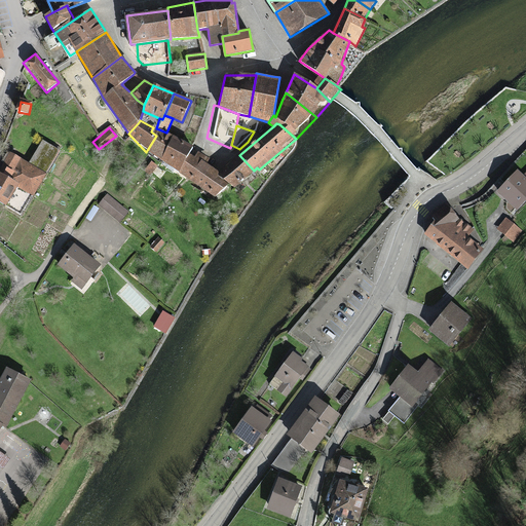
[(151,132),(156,136),(146,152),(159,160),(173,136),(170,135),(166,133),(159,129),(156,128),(153,127),(151,132)]
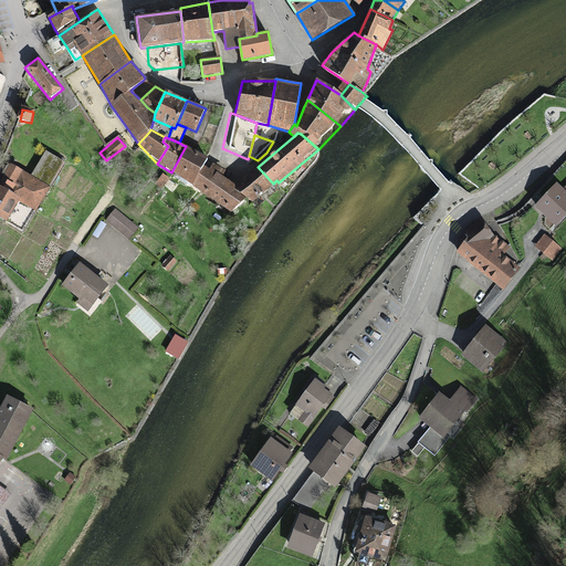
[(186,146),(171,173),(191,185),(202,166),(206,161),(208,157),(186,146)]
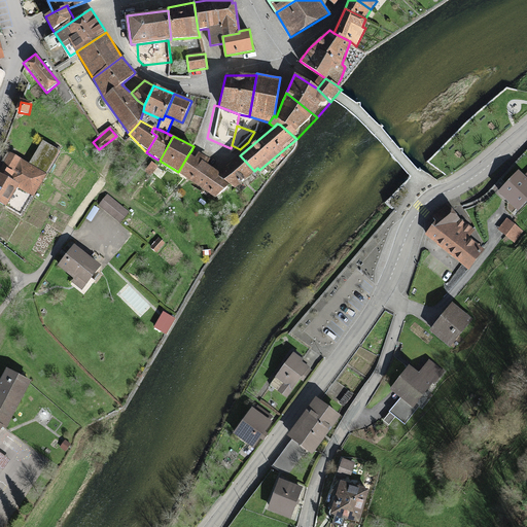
[(44,141),(29,164),(48,177),(64,154),(44,141)]
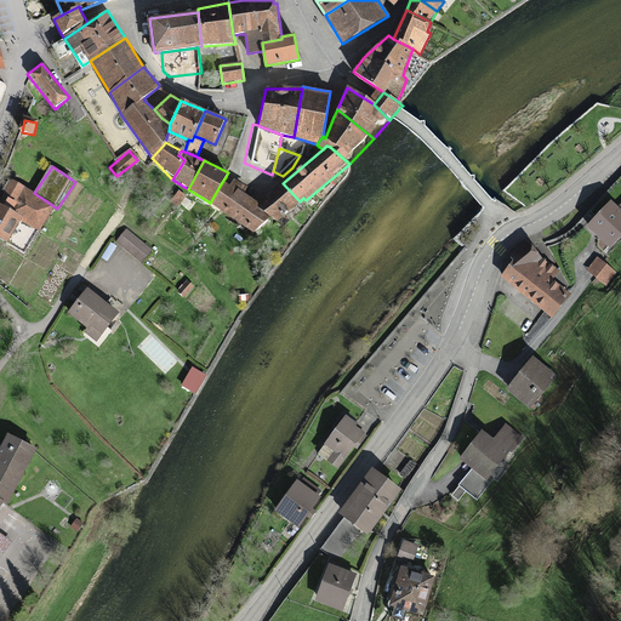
[(0,199),(0,205),(22,221),(40,233),(57,209),(34,193),(13,180),(0,199)]
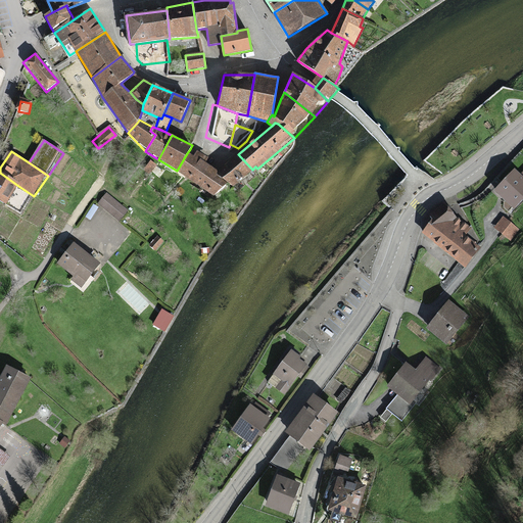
[(187,153),(177,171),(212,197),(228,182),(218,172),(209,167),(205,163),(208,158),(197,151),(194,156),(187,153)]
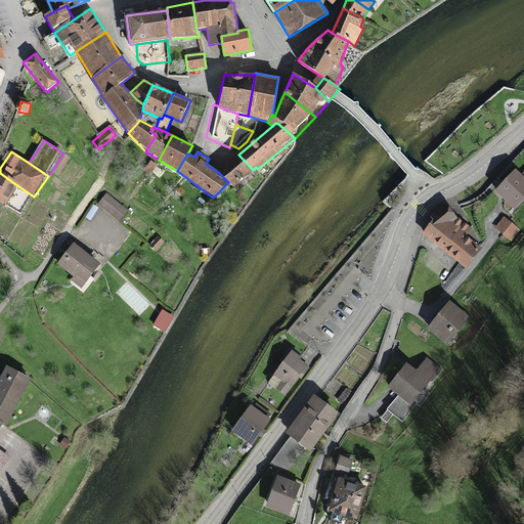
[(228,163),(218,172),(228,182),(233,188),(253,170),(238,155),(228,163)]
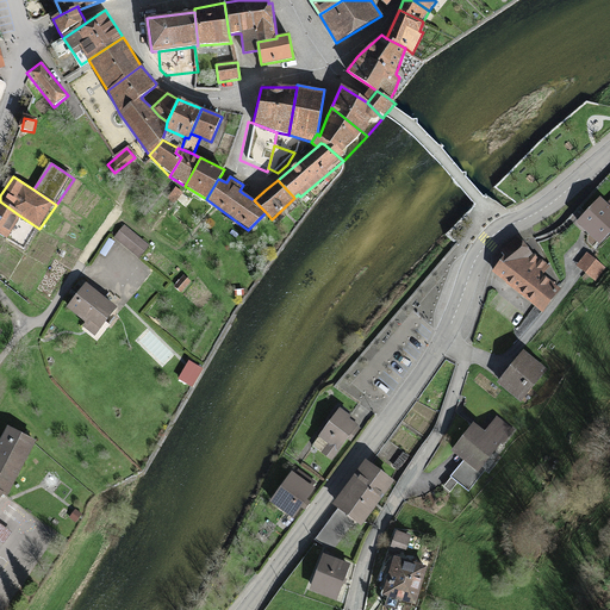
[(175,187),(168,195),(174,201),(182,192),(175,187)]
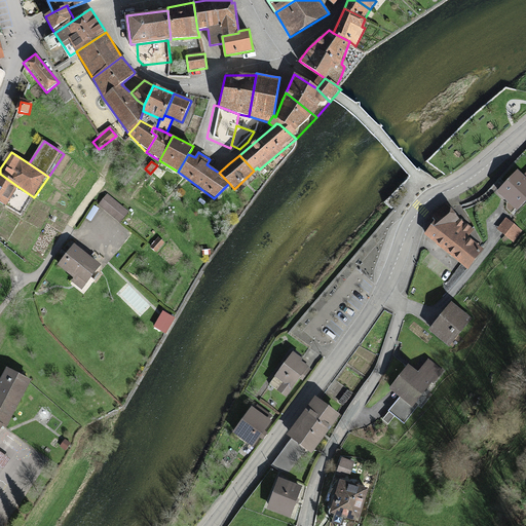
[(525,203),(525,174),(524,177),(518,171),(496,194),(517,214),(525,203)]
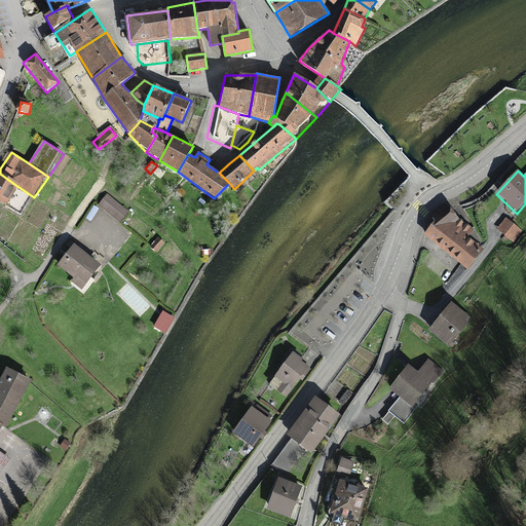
[(19,187),(0,174),(0,204),(5,208),(19,187)]
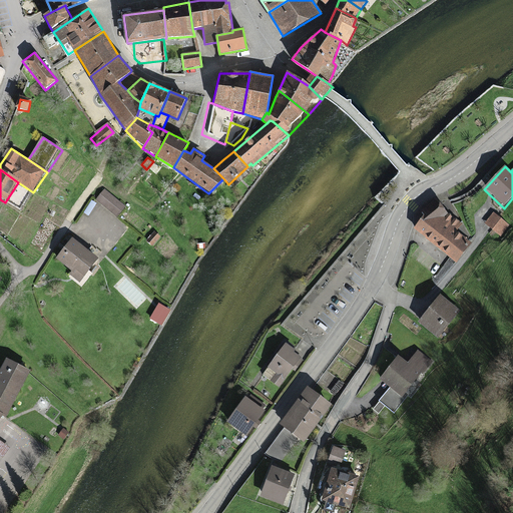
[(127,208),(104,190),(96,200),(119,219),(127,208)]
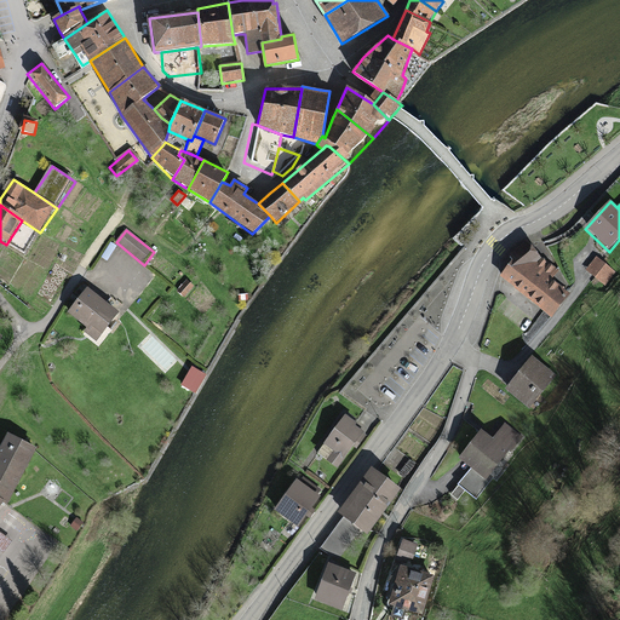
[(501,279),(549,319),(567,297),(551,283),(561,273),(528,245),(507,257),(515,263),(501,279)]
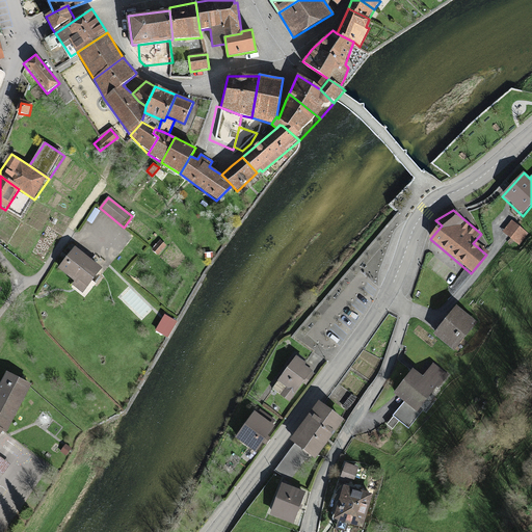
[(527,237),(509,223),(500,235),(517,248),(527,237)]
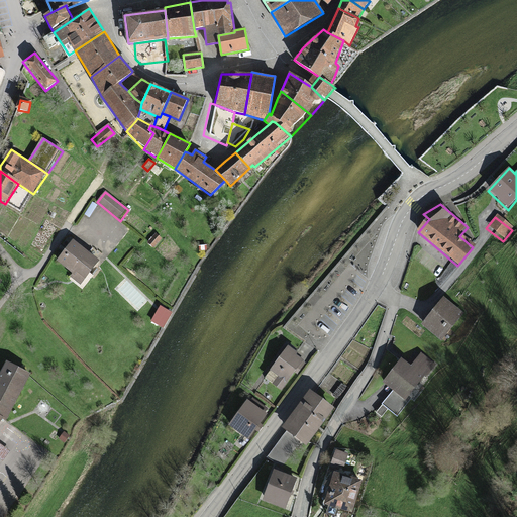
[(156,234),(147,242),(153,248),(162,239),(156,234)]
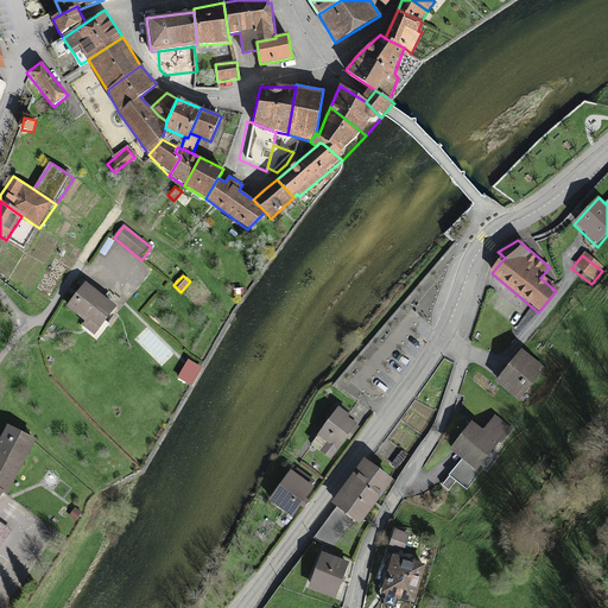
[(87,283),(63,310),(93,335),(116,308),(87,283)]
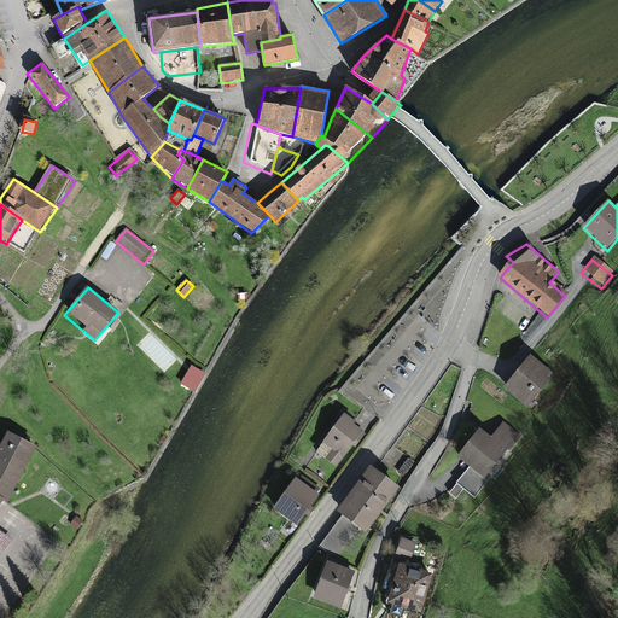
[(555,377),(530,356),(502,390),(528,410),(555,377)]
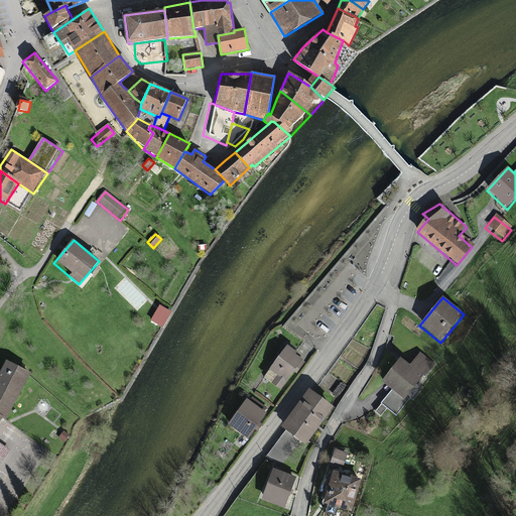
[(167,311),(159,306),(151,318),(160,324),(167,311)]
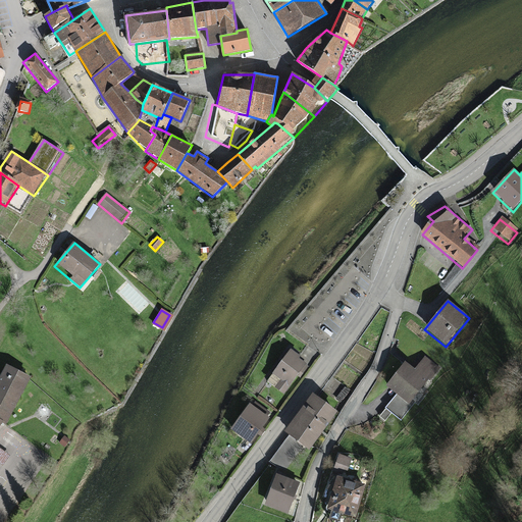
[(308,365),(289,351),(265,381),(284,396),(308,365)]
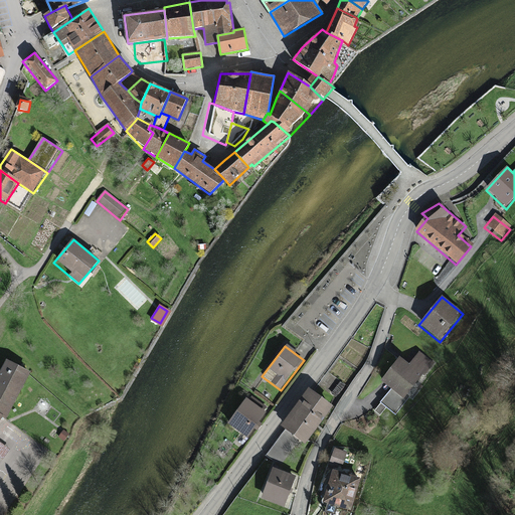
[(432,365),(417,355),(408,365),(399,358),(378,383),(389,392),(371,412),(379,419),(386,411),(393,417),(424,379),(421,377),(432,365)]
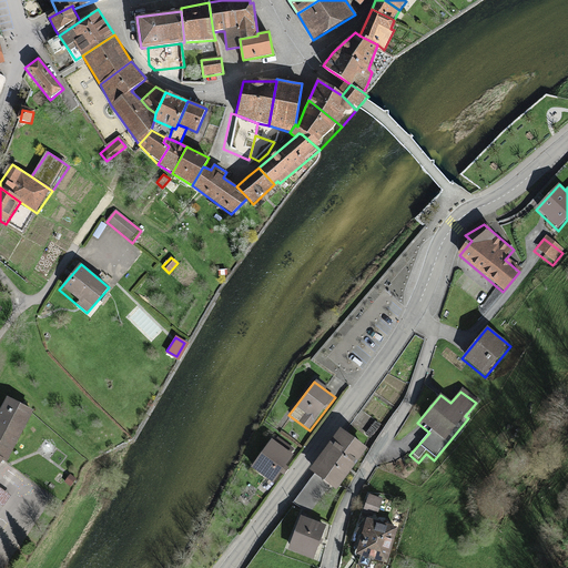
[(32,412),(7,397),(0,408),(0,454),(4,457),(32,412)]
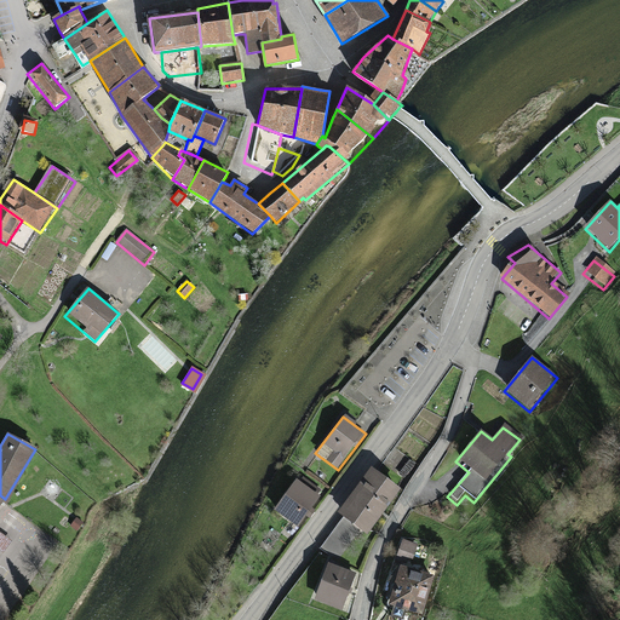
[(399,488),(372,468),(339,510),(367,532),(399,488)]
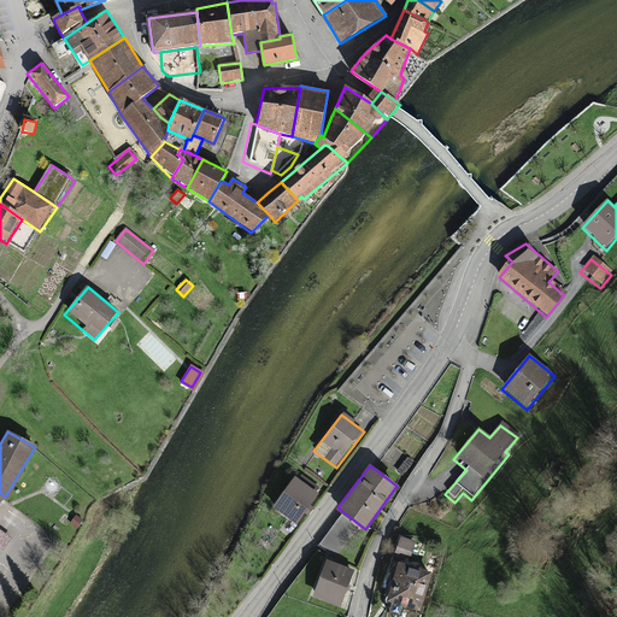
[(317,493),(294,476),(271,506),(294,524),(317,493)]
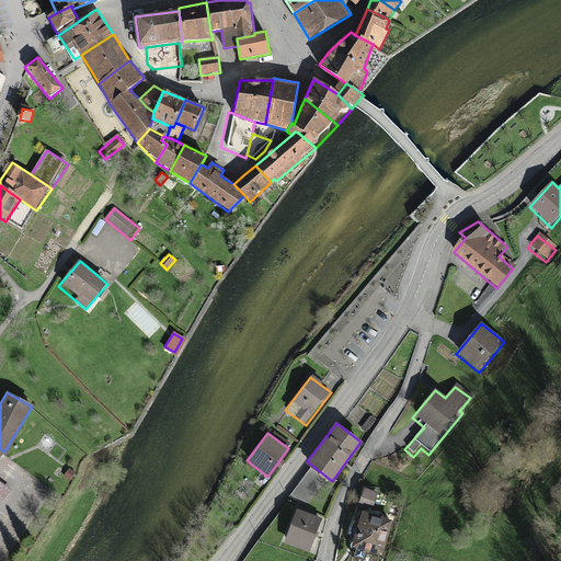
[(12,489),(0,480),(0,499),(3,501),(12,489)]
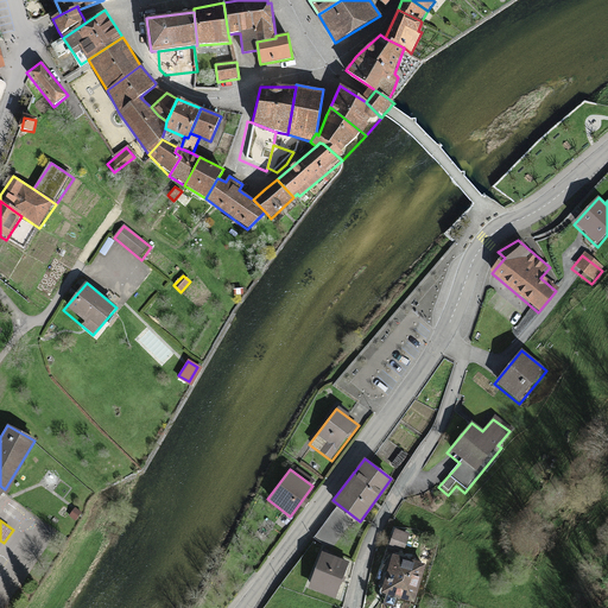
[(415,536),(393,529),(387,548),(394,550),(380,591),(413,603),(428,562),(407,555),(415,536)]
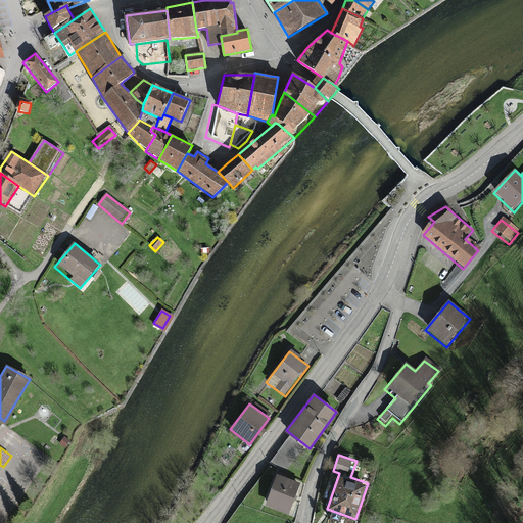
[(303,482),(275,472),(264,506),(291,516),(303,482)]
